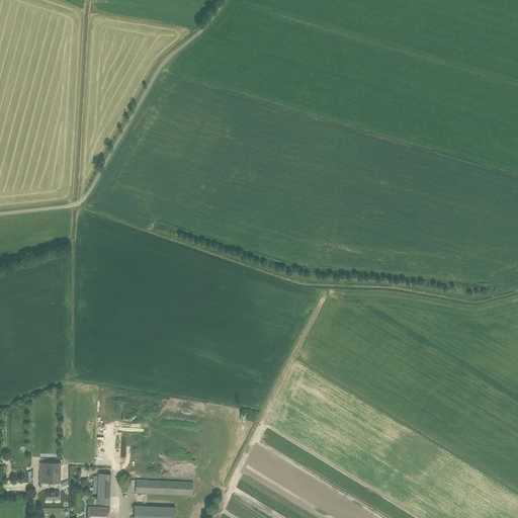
[(39,472),(39,483),(61,483),(61,462),(45,461),(45,472),(39,472)]
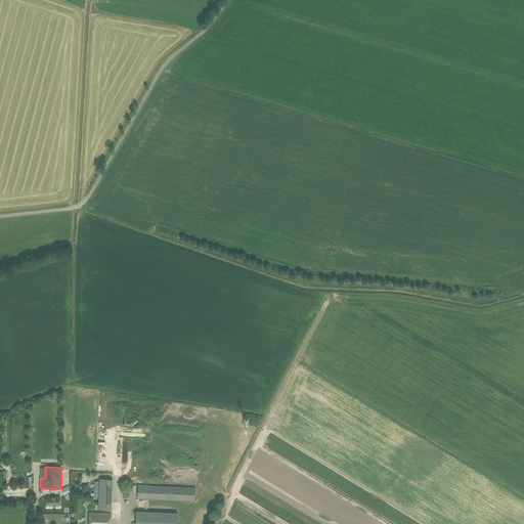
[(111,510),(113,478),(99,478),(98,509),(111,510)]
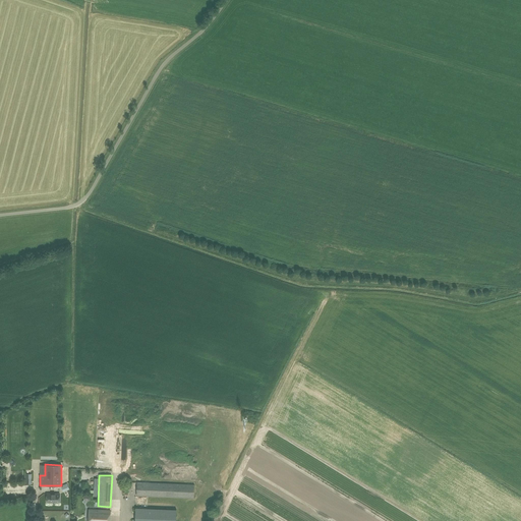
[(194,484),(136,481),(136,496),(193,499),(194,484)]
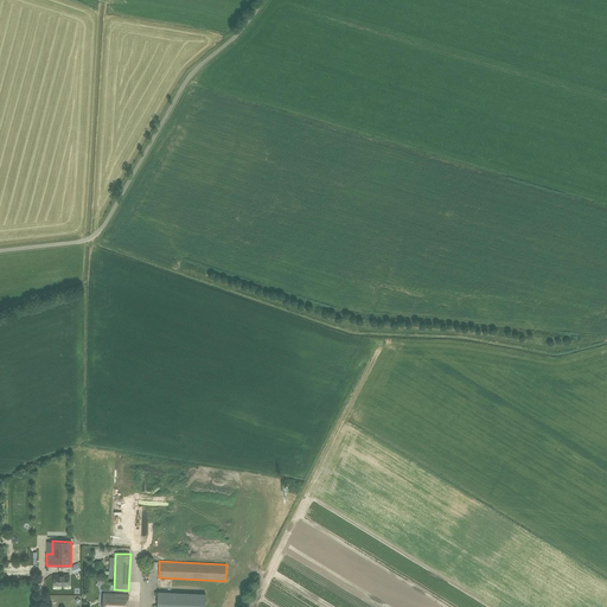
[(55,575),(55,585),(69,585),(70,575),(55,575)]
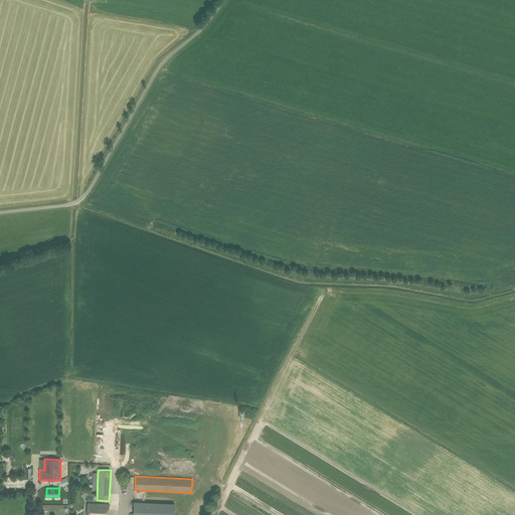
[(133,514),(173,514),(174,503),(134,501),(133,514)]
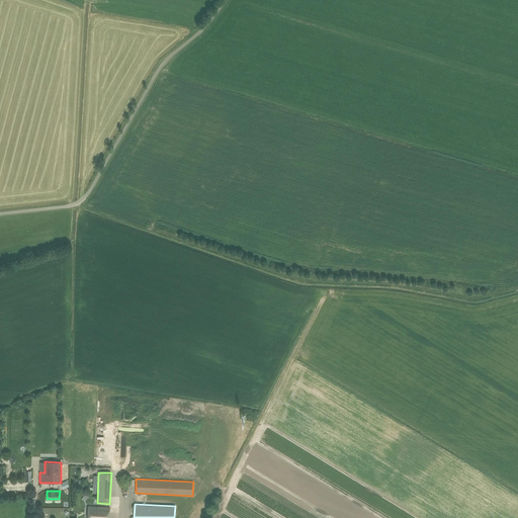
[(87,517),(108,517),(109,507),(88,506),(87,517)]
